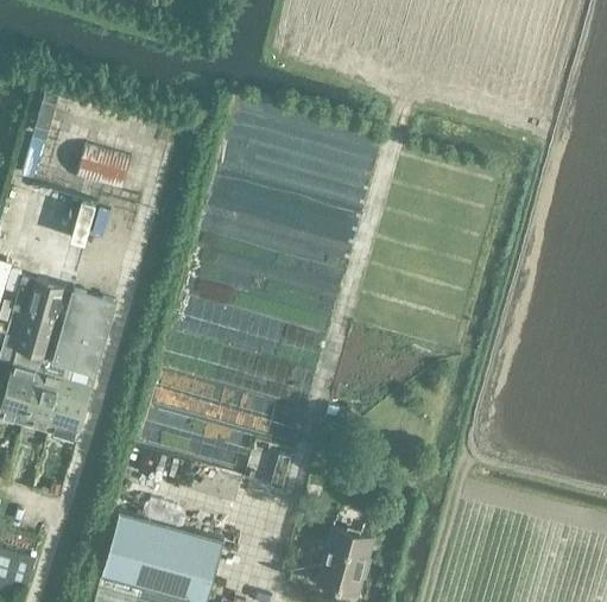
[(24,139),(45,145),(59,89),(38,83),(24,139)]
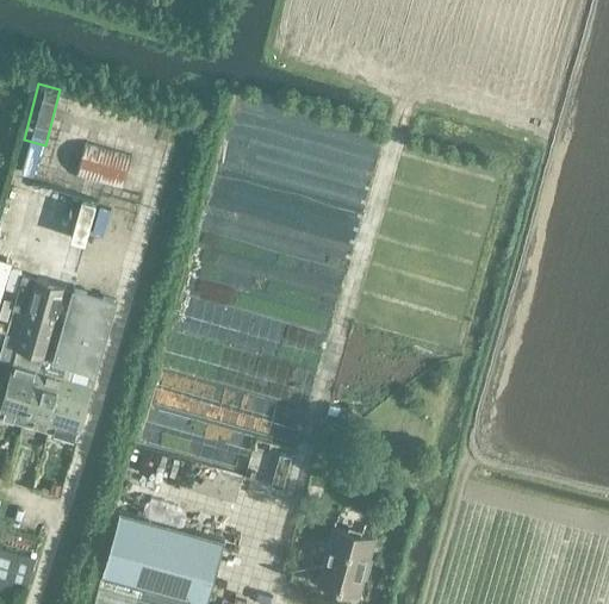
[(373,160),(374,141),(360,139),(359,159),(373,160)]
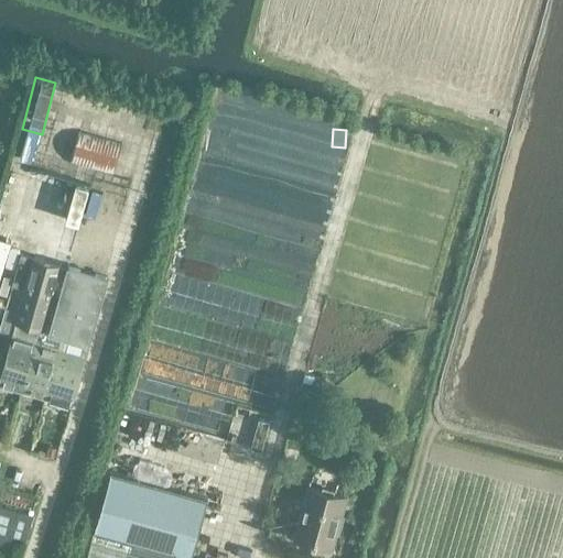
[(78,135),(69,167),(112,179),(121,148),(78,135)]
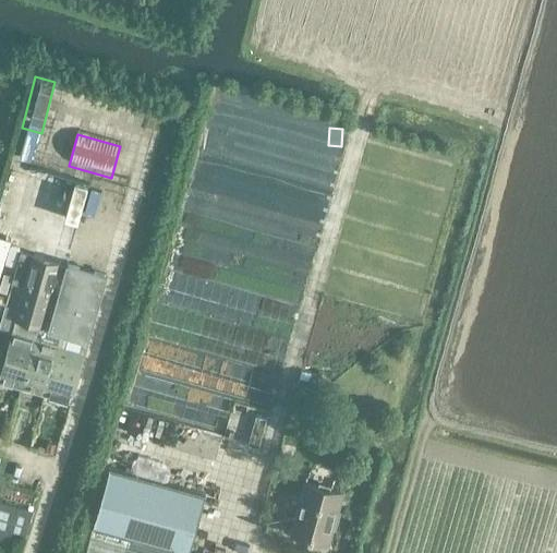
[(59,199),(71,202),(69,211),(93,217),(99,191),(63,182),(59,199)]
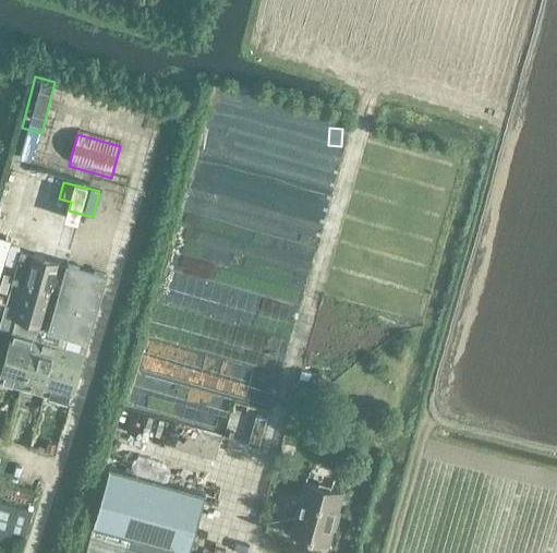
[(0,385),(21,392),(27,367),(34,344),(37,331),(48,333),(65,273),(58,271),(60,266),(31,257),(29,263),(17,260),(0,321),(0,333),(11,337),(0,375),(0,385)]
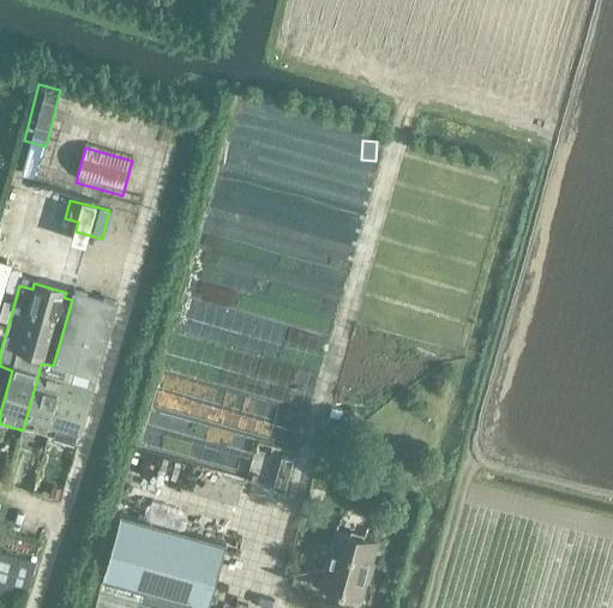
[(68,371),(92,378),(95,378),(115,307),(73,295),(72,300),(53,366),(68,371)]
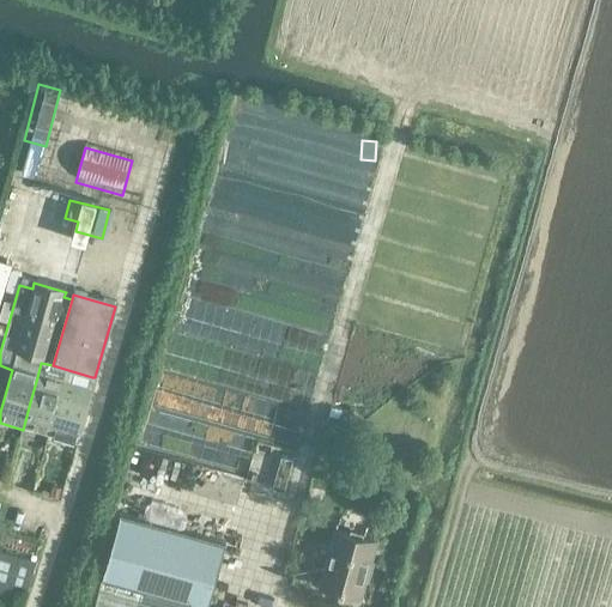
[(65,384),(49,437),(76,445),(91,392),(88,390),(92,377),(68,370),(65,384)]
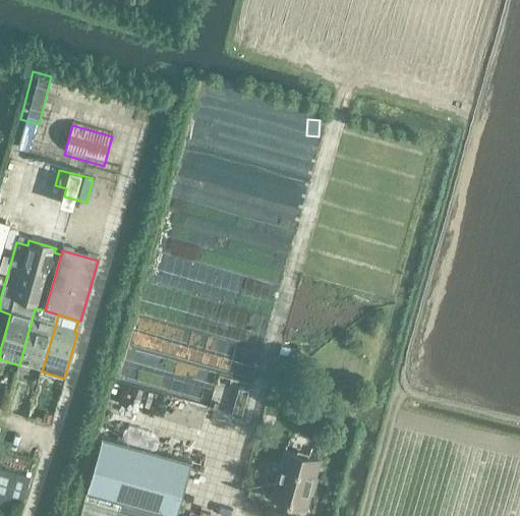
[(55,327),(32,321),(25,342),(19,365),(42,371),(55,327)]
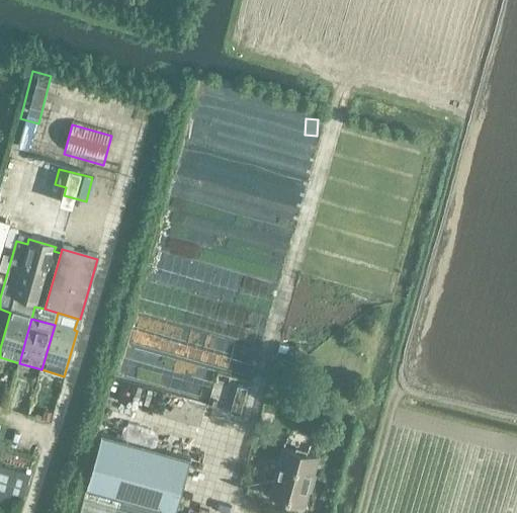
[(100,437),(85,493),(156,512),(175,512),(189,462),(100,437)]
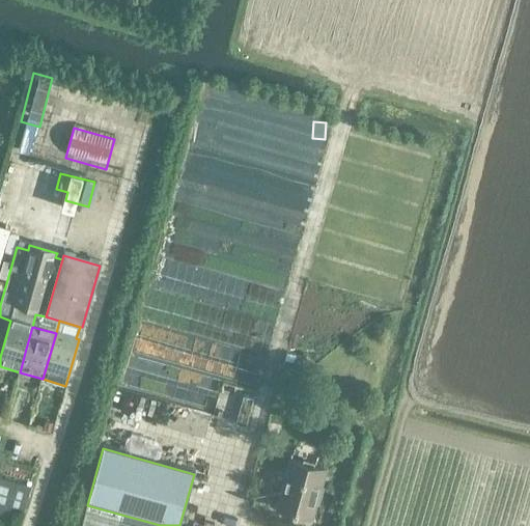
[(276,511),(309,521),(323,472),(288,463),(276,511)]
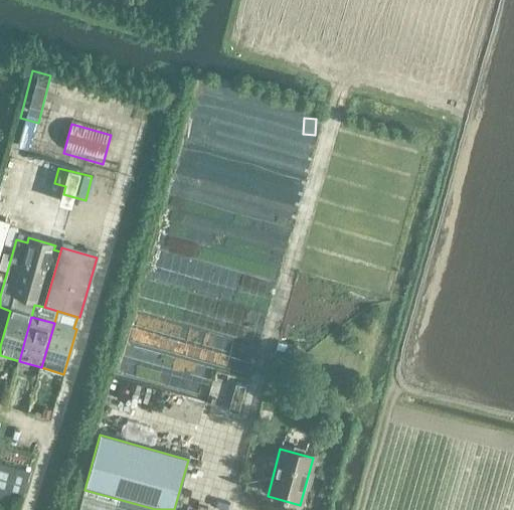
[(122,509),(81,498),(78,509),(122,509)]
